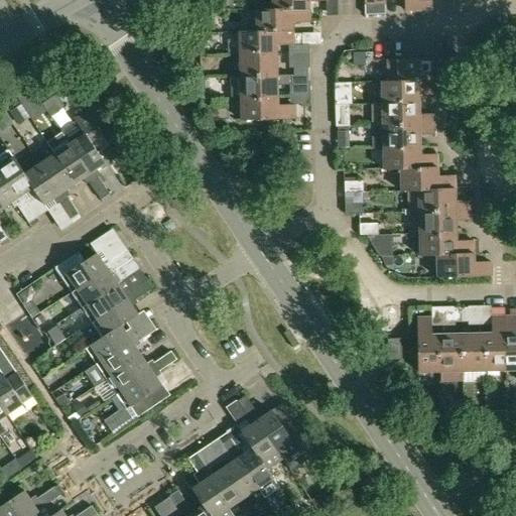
[(272,0),(273,11),(310,10),(310,3),(328,2),(327,0),(272,0)]
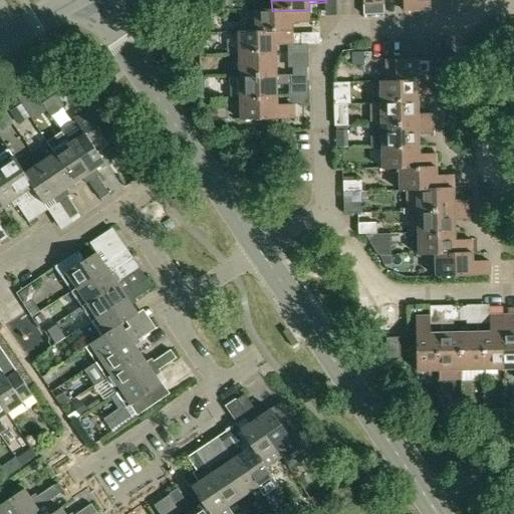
[(363,0),(364,16),(374,15),(373,0),(363,0)]
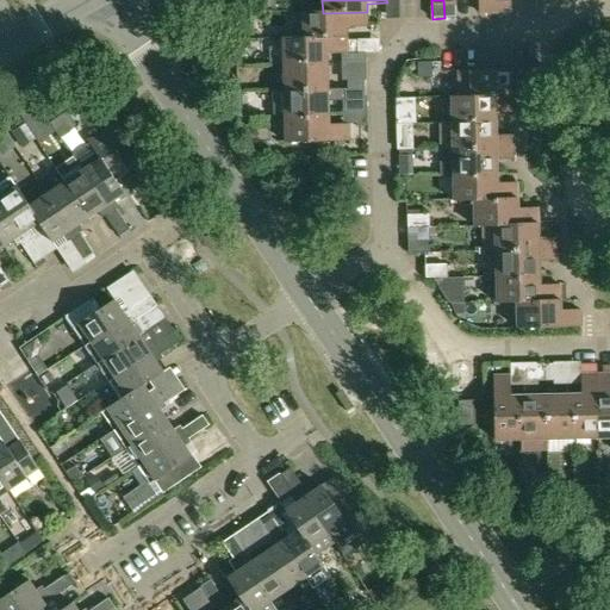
[(443,0),(444,18),(456,18),(455,0),(443,0)]
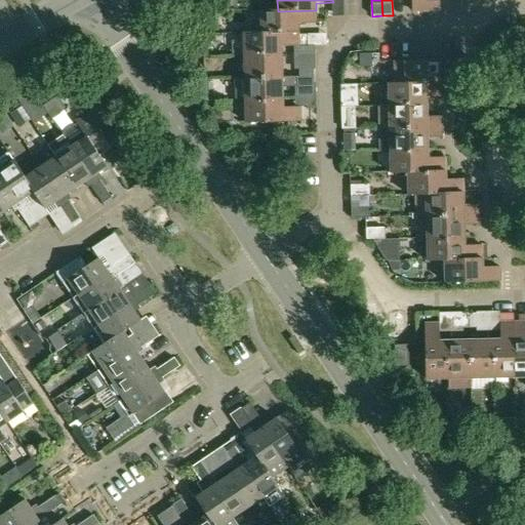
[(412,0),(412,12),(427,12),(426,0),(412,0)]
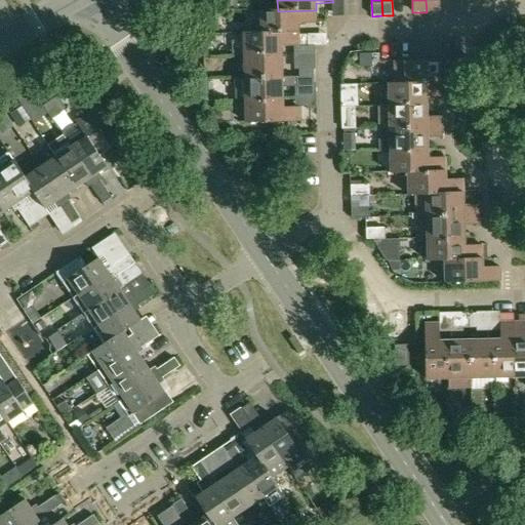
[(426,0),(427,12),(440,11),(440,0),(426,0)]
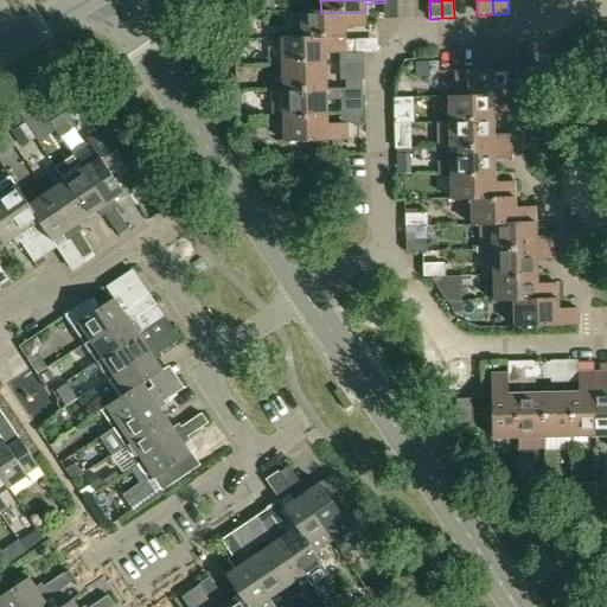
[(304,14),(301,14),(301,39),(345,38),(344,29),(365,27),(365,12),(321,13),(304,13),(304,14)]
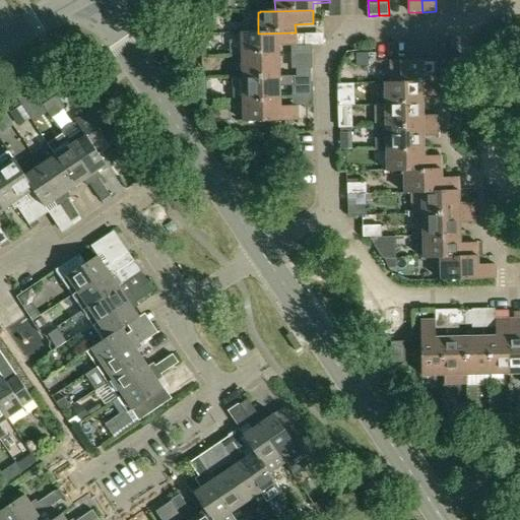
[(243,35),(241,35),(242,54),(242,56),(278,55),(278,47),(290,47),(296,46),(296,34),(296,33),(258,34),(243,34),(243,35)]
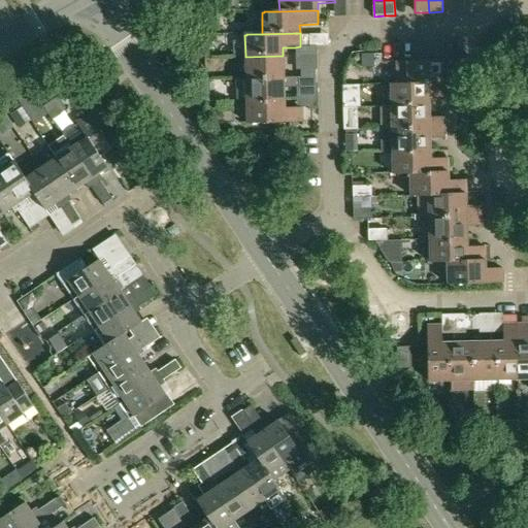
[(194,34),(194,42),(209,42),(212,42),(212,34),(203,34),(194,34)]
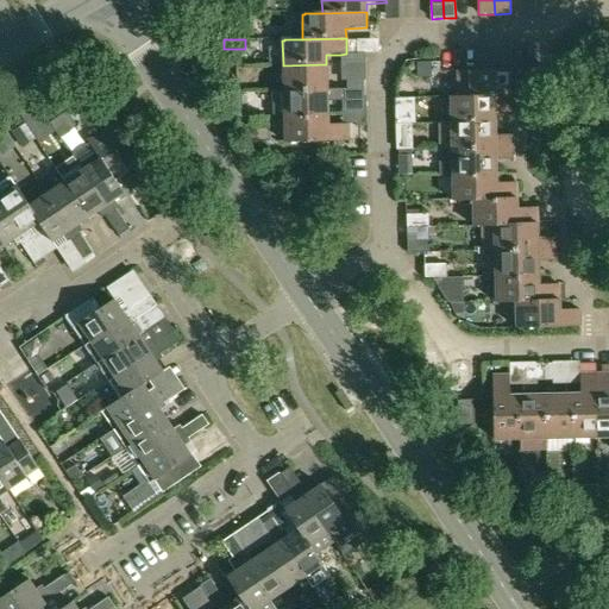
[(326,64),(283,66),(283,67),(284,88),(284,92),(327,90),(326,64)]
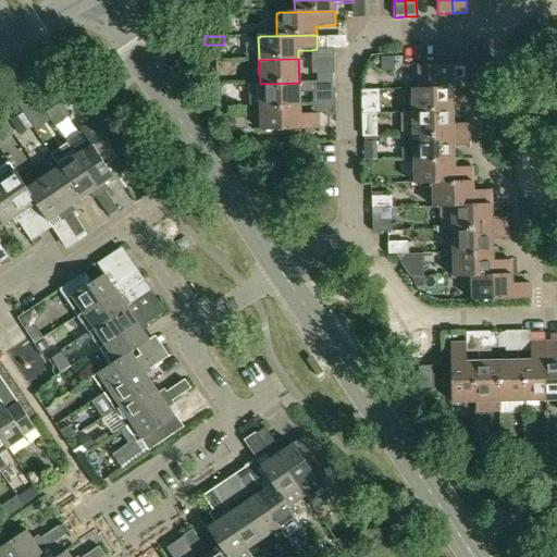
[(419,90),(431,89),(471,89),(471,81),(489,79),(487,64),(419,65),(419,90)]
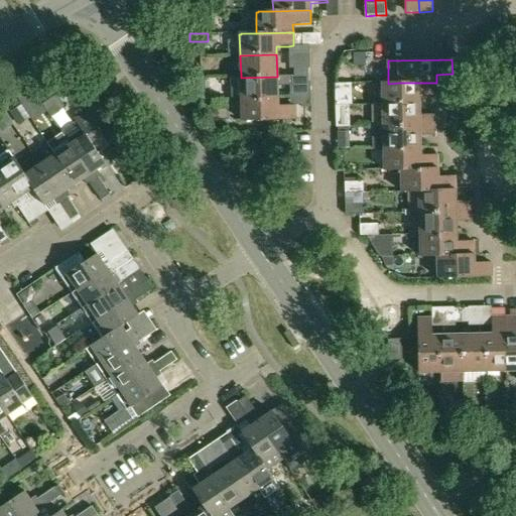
[(307,69),(294,69),(294,77),(308,76),(307,69)]
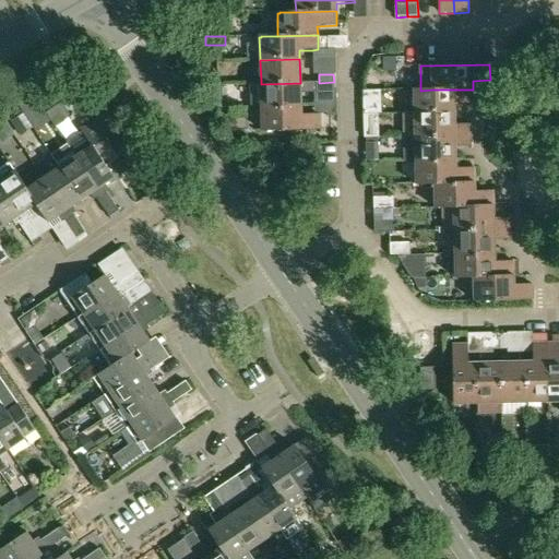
[(254,84),(250,85),(251,107),(256,107),(261,107),(261,108),(301,107),(300,94),(313,94),(317,94),(317,91),(334,90),(334,88),(334,82),(319,83),(300,83),(261,84),(254,84)]
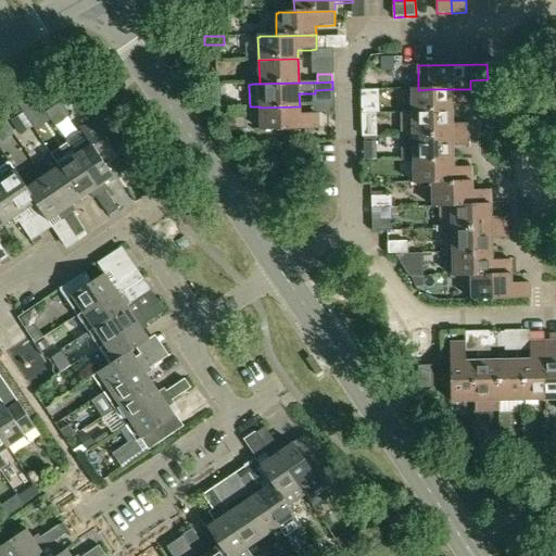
[(470,103),(470,89),(430,89),(418,90),(414,90),(414,88),(408,88),(409,91),(412,91),(412,111),(408,111),(409,114),(409,115),(413,115),(413,114),(453,113),(452,103),(470,103)]
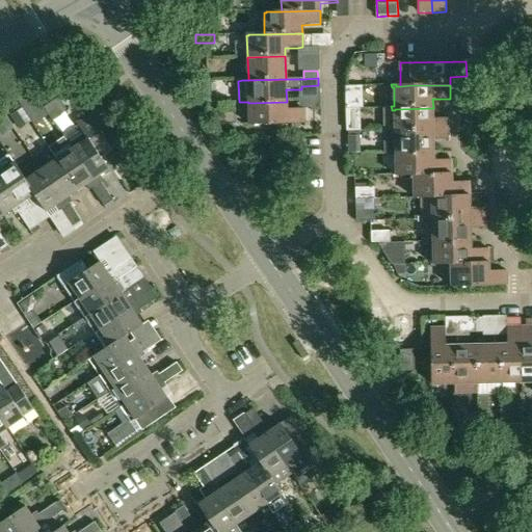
[(211,96),(196,96),(196,98),(197,104),(198,104),(212,104),(211,96)]
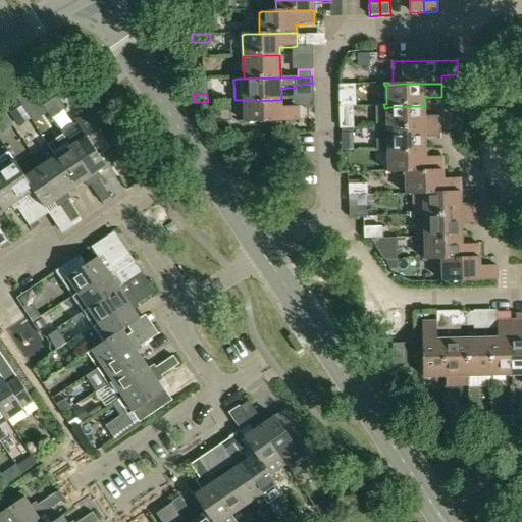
[(281,100),(244,101),(244,103),(244,105),(245,124),(289,122),(295,122),(299,122),(299,107),(293,107),(281,108),(281,100)]
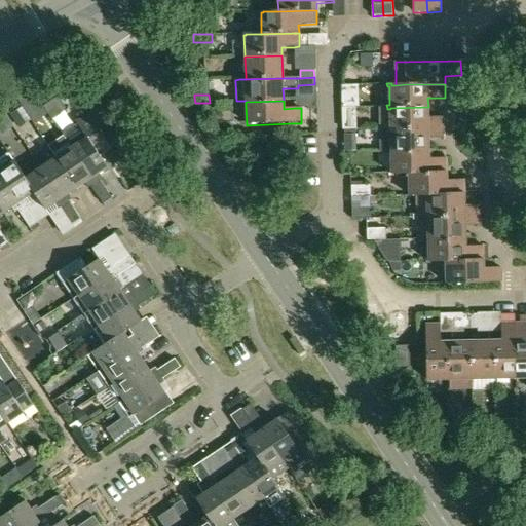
[(77,125),(61,136),(62,137),(70,149),(97,188),(94,190),(98,198),(106,193),(100,183),(103,181),(99,176),(108,170),(101,157),(112,150),(100,132),(112,123),(100,105),(87,113),(74,121),(77,125)]
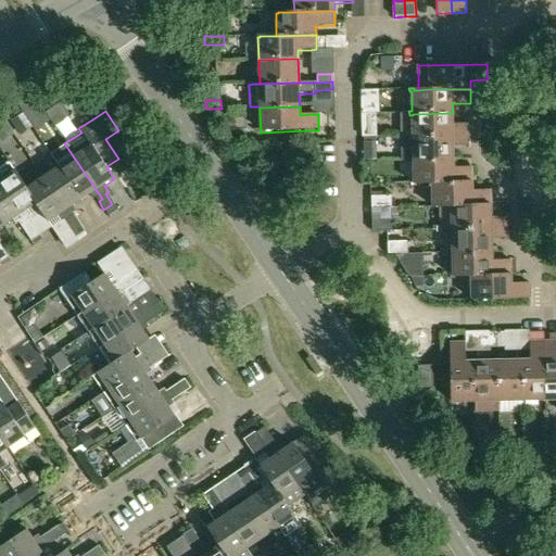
[(29,122),(24,113),(13,119),(19,128),(29,122)]
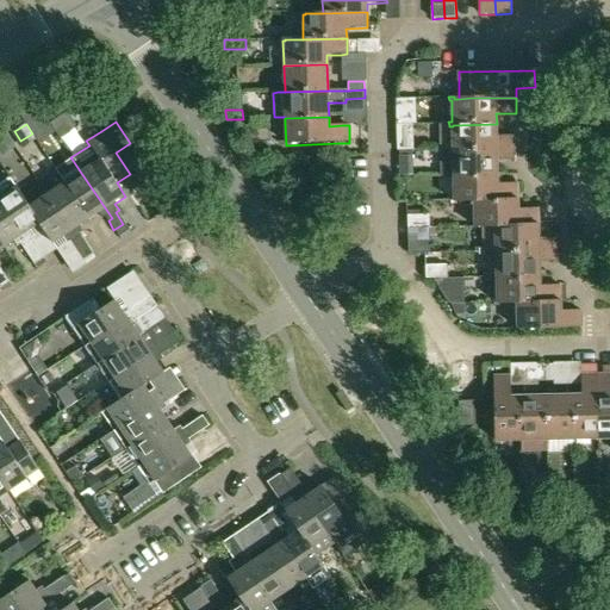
[(439,151),(448,151),(512,149),(512,137),(497,137),(497,124),(453,125),(453,126),(449,126),(449,125),(439,125),(439,151)]
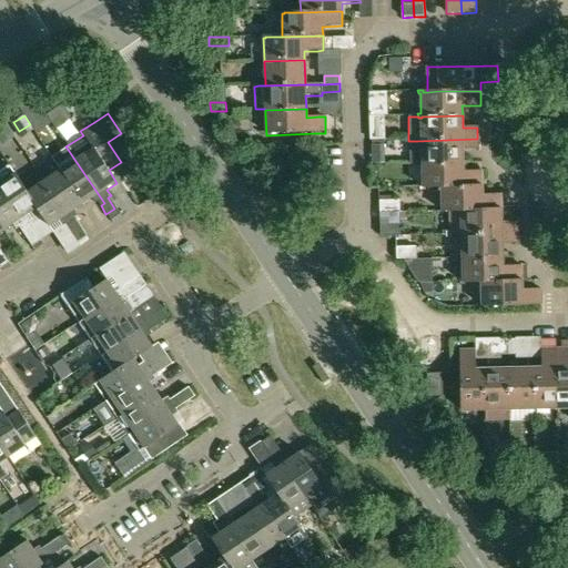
[(6,122),(0,125),(0,140),(2,144),(16,137),(6,122)]
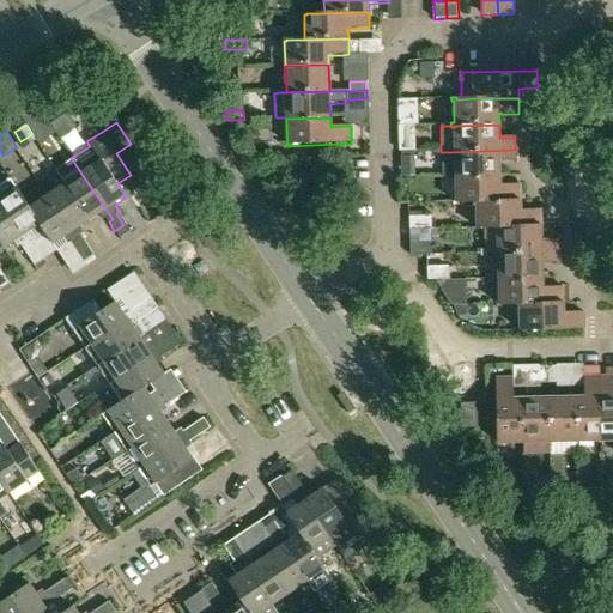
[(451,176),(456,176),(456,177),(499,176),(499,162),(516,162),(515,150),(450,152),(441,152),(442,176),(451,176)]
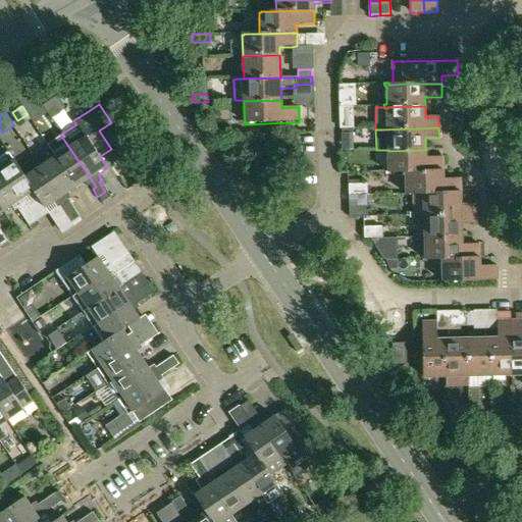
[(91,187),(93,189),(96,187),(69,148),(61,136),(46,146),(54,158),(75,190),(83,185),(87,190),(91,187)]
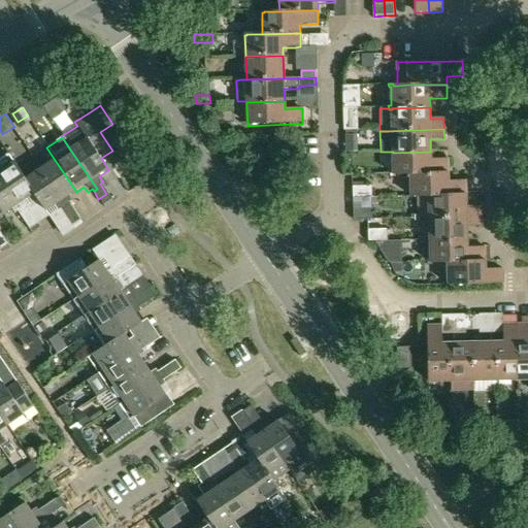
[(431,160),(430,152),(393,153),(393,152),(389,152),(389,156),(392,156),(393,175),(390,175),(390,179),(395,178),(395,176),(410,175),(410,174),(449,173),(448,159),(431,160)]
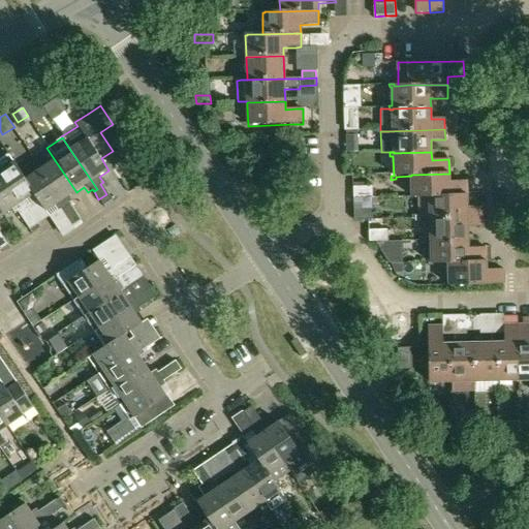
[(0,179),(24,214),(20,217),(25,225),(34,219),(27,208),(30,206),(26,200),(33,195),(24,181),(12,163),(7,155),(0,159),(0,179)]
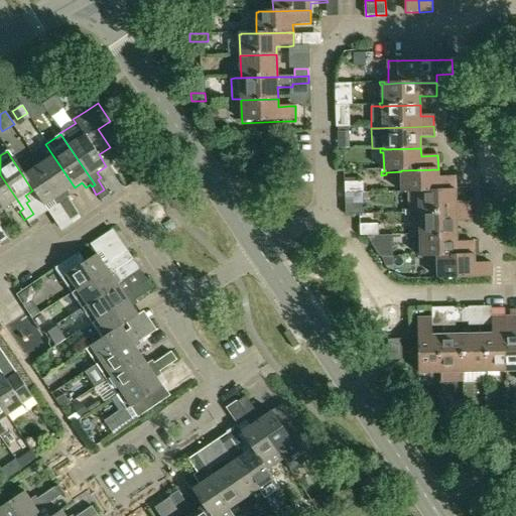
[(53,156),(38,165),(65,205),(60,208),(66,215),(74,209),(68,199),(71,197),(68,191),(75,187),(53,156)]
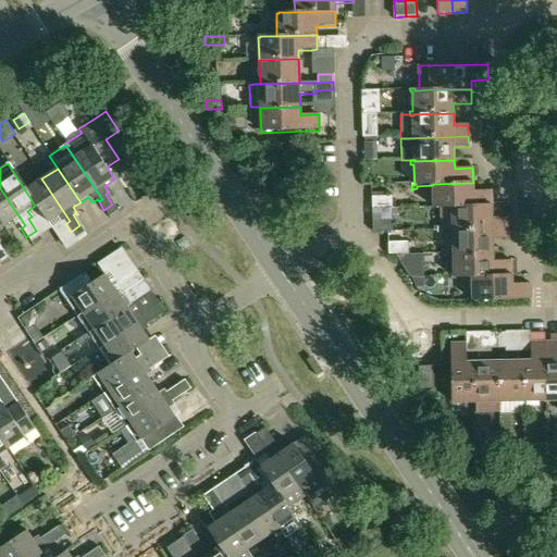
[(25,190),(35,206),(47,224),(57,218),(61,223),(64,221),(65,224),(70,221),(41,178),(25,190)]
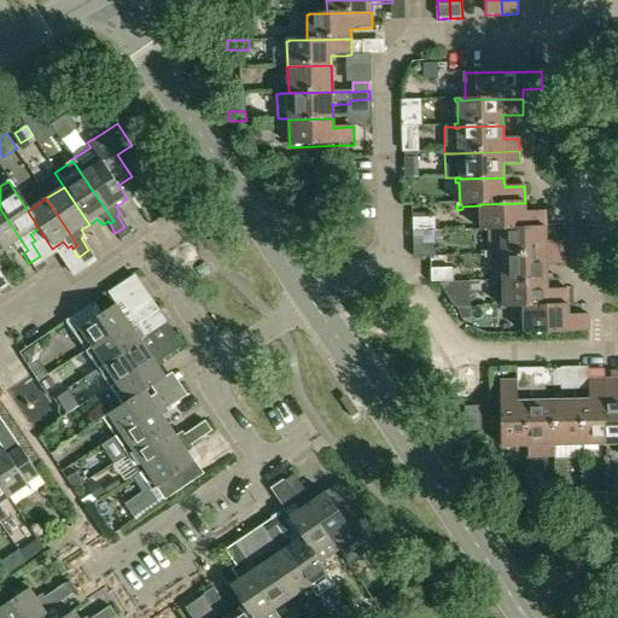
[(482,232),(488,232),(502,232),(502,229),(544,228),(544,213),(525,213),(525,203),(481,204),(481,205),(482,232)]
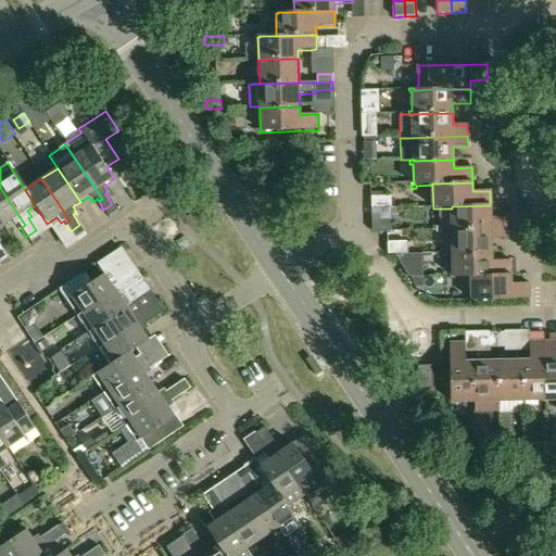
[(25,225),(0,188),(0,224),(2,228),(12,222),(16,227),(19,226),(21,228),(25,225)]
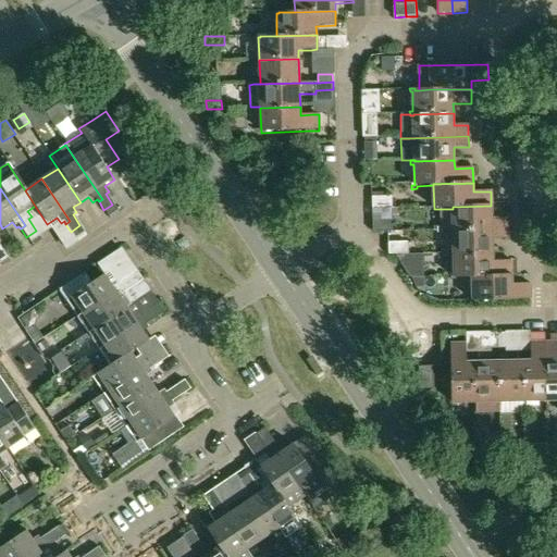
[(118,212),(112,205),(103,210),(109,218),(118,212)]
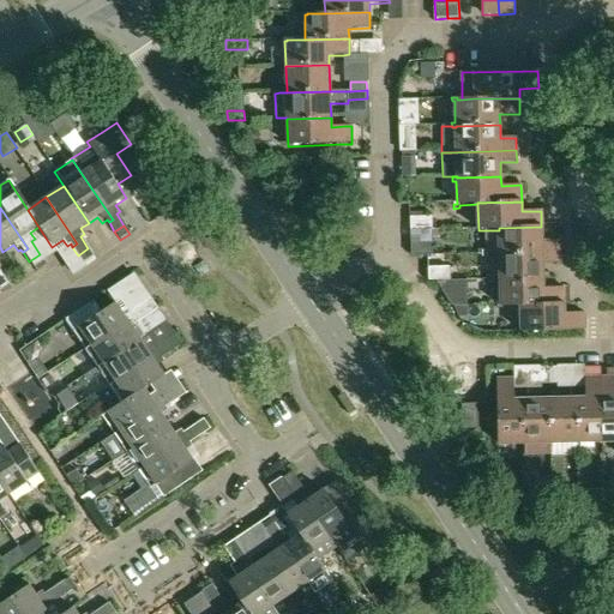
[(494,251),(494,254),(559,253),(559,241),(542,241),(541,227),(499,228),(499,230),(485,230),(486,252),(494,251)]
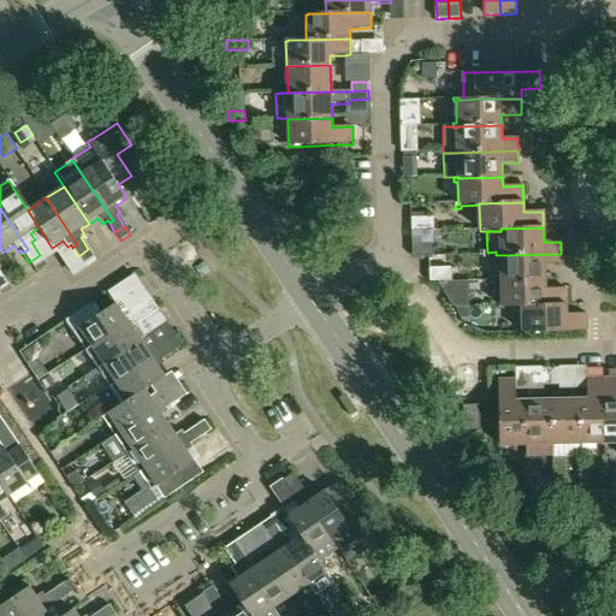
[(88,249),(78,256),(84,265),(94,258),(88,249)]
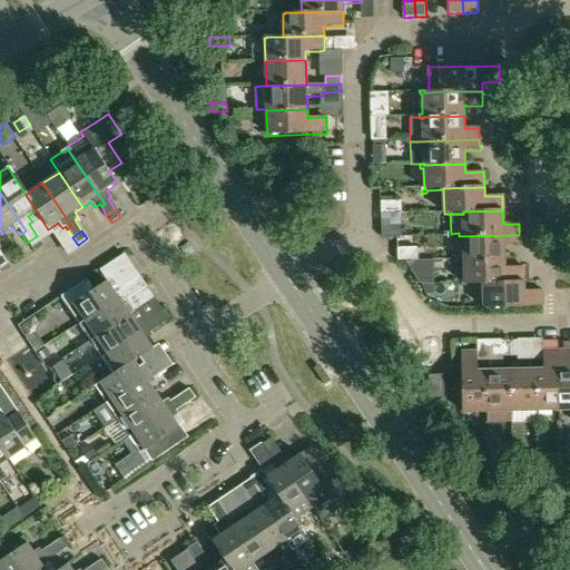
[(463,239),(464,259),(464,261),(503,259),(503,246),(519,245),(519,235),(459,236),(459,239),(463,239)]
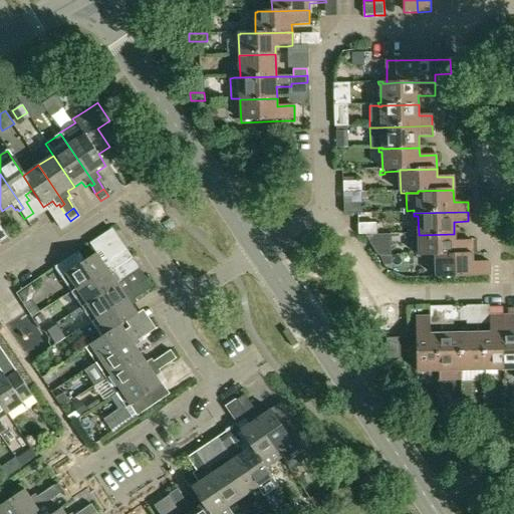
[(33,213),(24,219),(28,225),(37,219),(33,213)]
